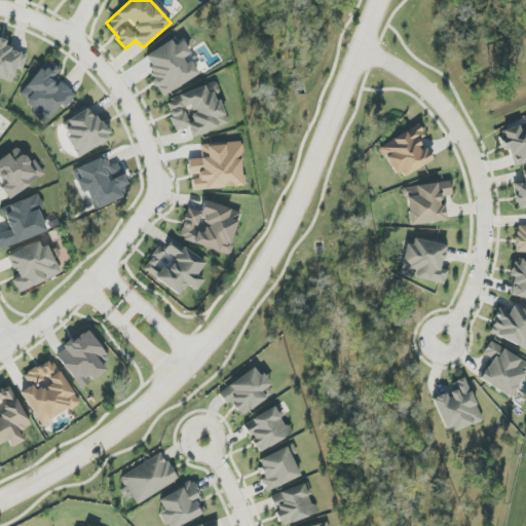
[(0,81),(11,84),(15,69),(23,71),(27,54),(4,48),(6,41),(0,39),(0,81)]
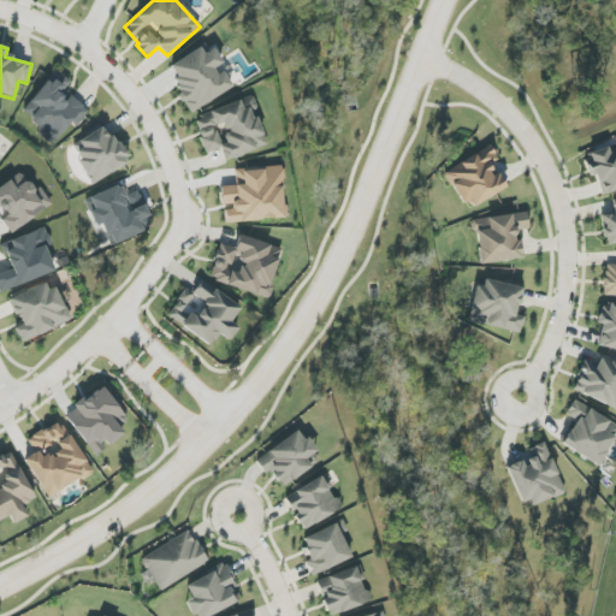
[(193,112),(231,89),(218,66),(223,63),(214,48),(205,54),(201,48),(166,69),(193,112)]
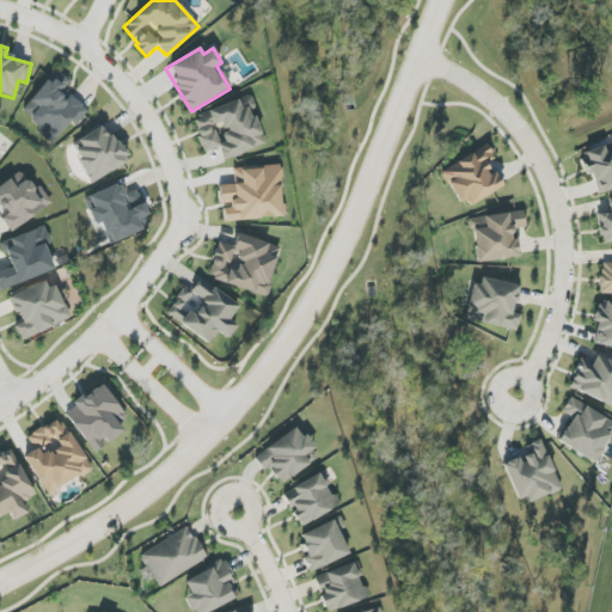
[(20,115),(55,141),(69,121),(77,126),(89,110),(63,91),(71,81),(54,69),(20,115)]
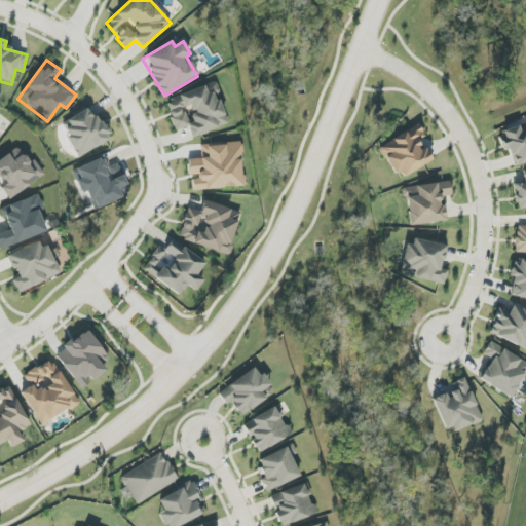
[(165,100),(176,132),(188,127),(191,137),(228,124),(218,96),(220,95),(217,83),(165,100)]
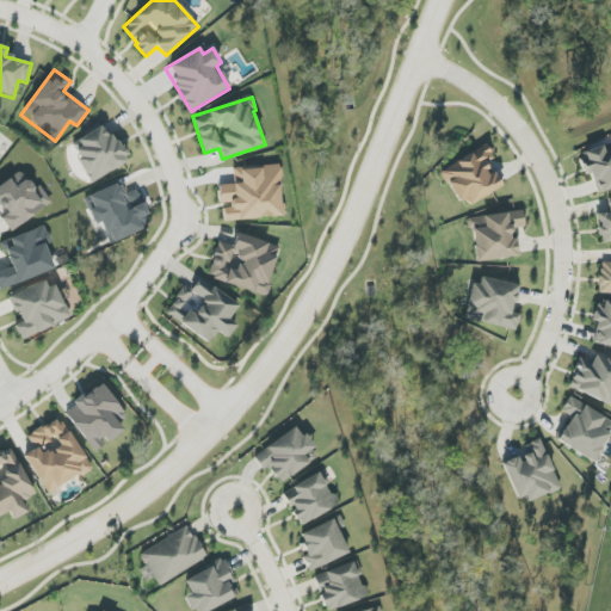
[(91,183),(128,162),(106,124),(71,144),(91,183)]
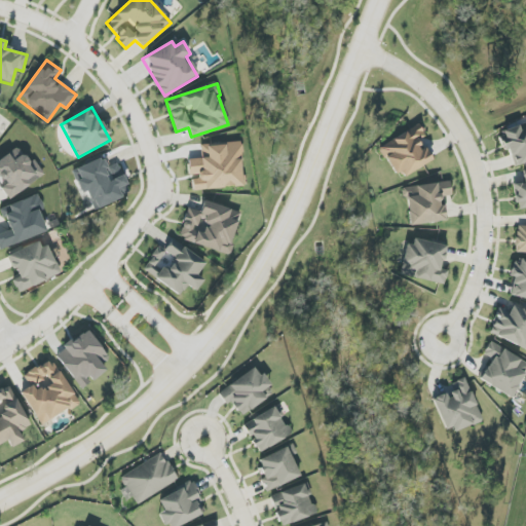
[(525,123),(501,130),(512,166),(525,162),(525,123)]
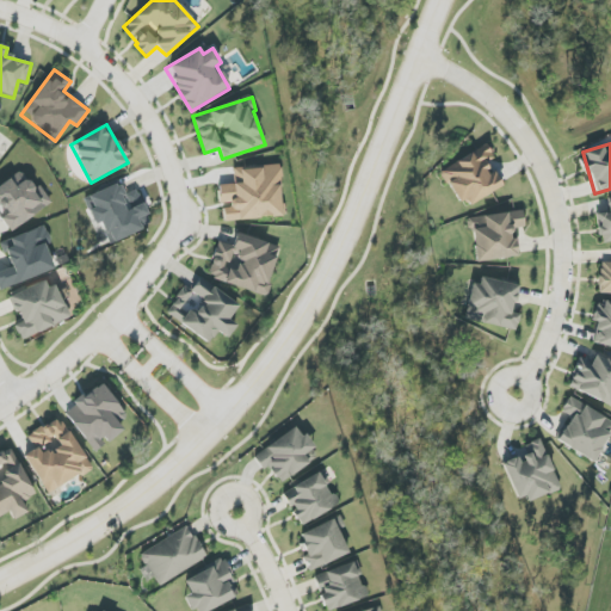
[(503,187),(494,172),(491,173),(485,162),(493,158),(487,146),(442,170),(463,209),(503,187)]
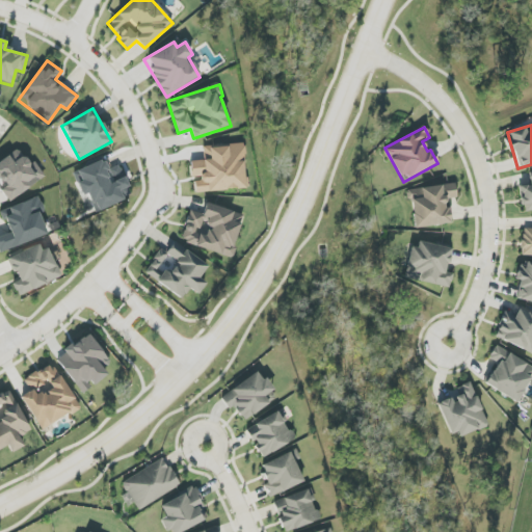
[(195,192),(247,188),(244,143),(204,147),(205,160),(190,161),(191,179),(194,179),(195,192)]
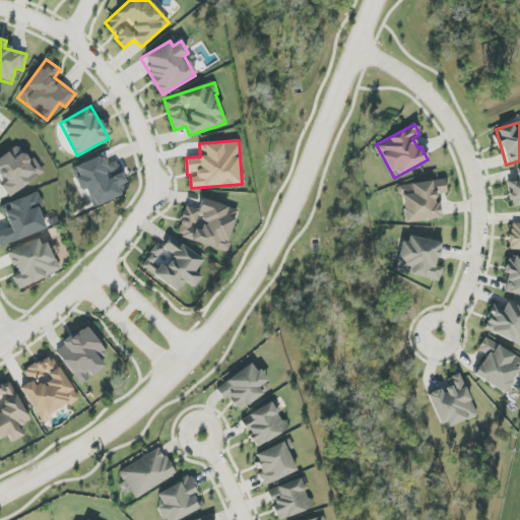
[(45,174),(34,157),(28,161),(19,146),(0,157),(0,181),(9,196),(45,174)]
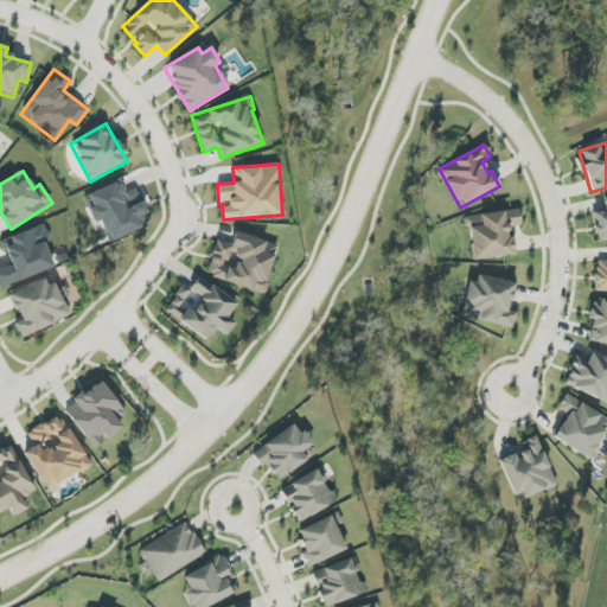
[(109,242),(151,224),(136,189),(123,193),(119,183),(83,197),(94,224),(101,221),(109,242)]
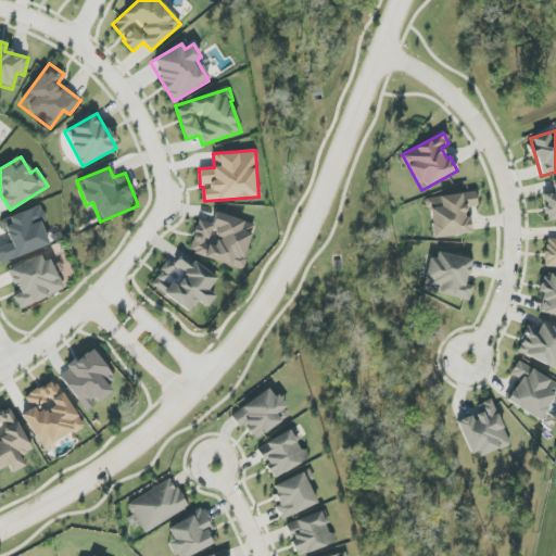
[(546,222),(555,219),(555,180),(553,181),(554,193),(543,196),(546,222)]
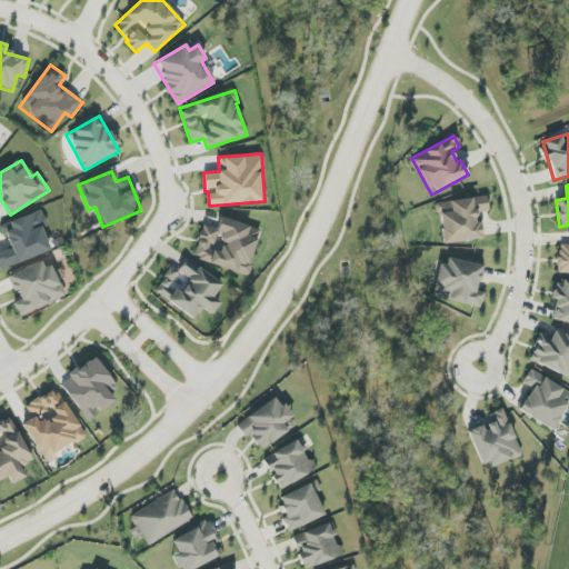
[(489,212),(487,197),(438,202),(442,243),(481,239),(478,213),(489,212)]
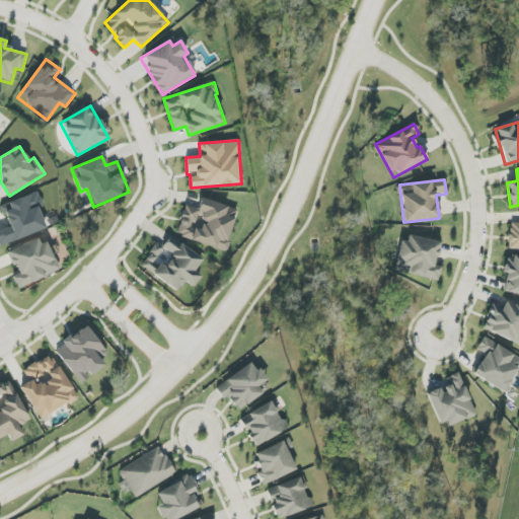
[(0,245),(47,229),(39,208),(44,206),(39,192),(1,205),(9,228),(0,230),(0,245)]
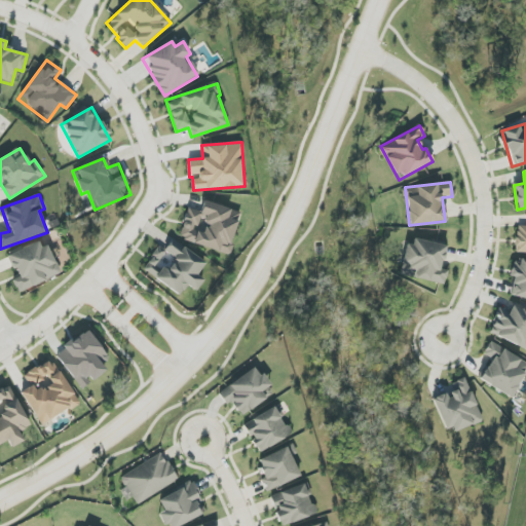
[(242,213),(203,201),(200,212),(188,208),(179,238),(229,255),(242,213)]
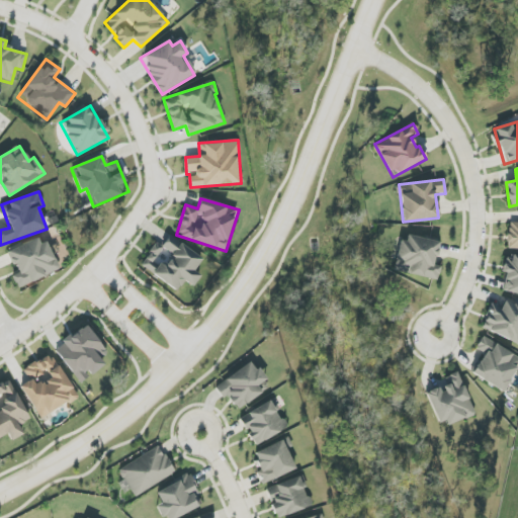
[(517,222),(509,223),(508,249),(517,249),(517,222)]
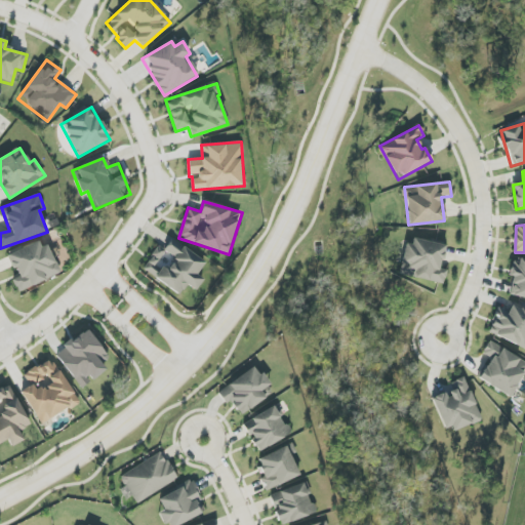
[(445,245),(408,238),(401,275),(443,284),(446,270),(441,269),(445,245)]
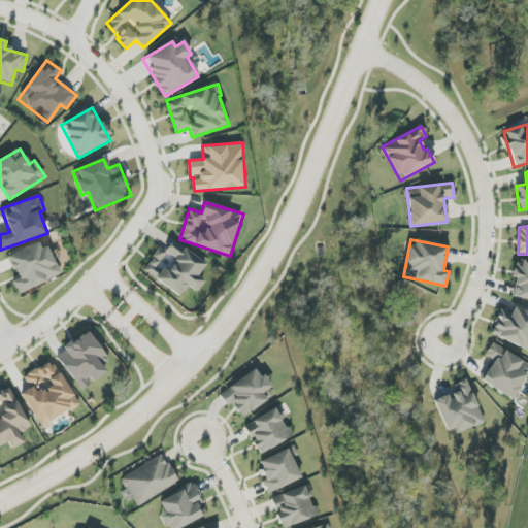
[(13,282),(19,294),(59,276),(44,240),(8,256),(18,278),(13,282)]
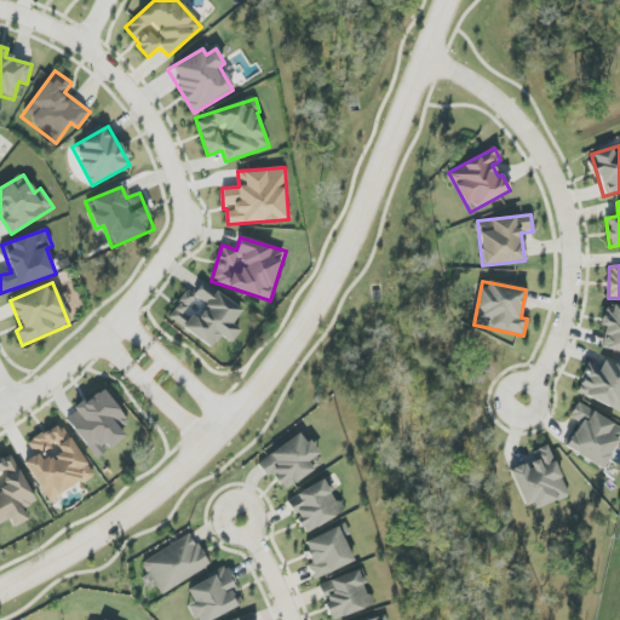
[(242,310),(202,282),(194,296),(187,291),(168,317),(212,349),(220,336),(231,343),(240,331),(233,325),(242,310)]
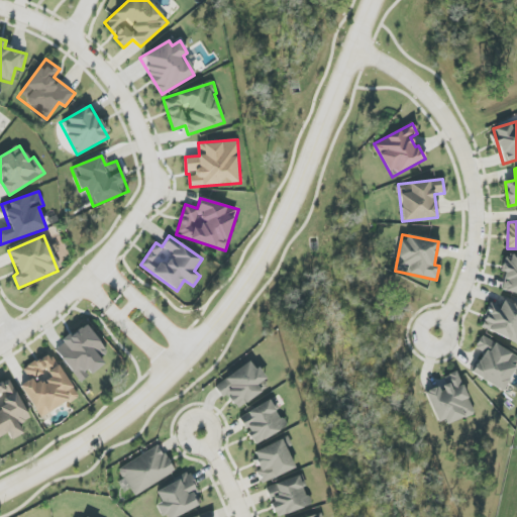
[(516,256),(505,254),(501,271),(505,272),(501,291),(516,294),(516,256)]
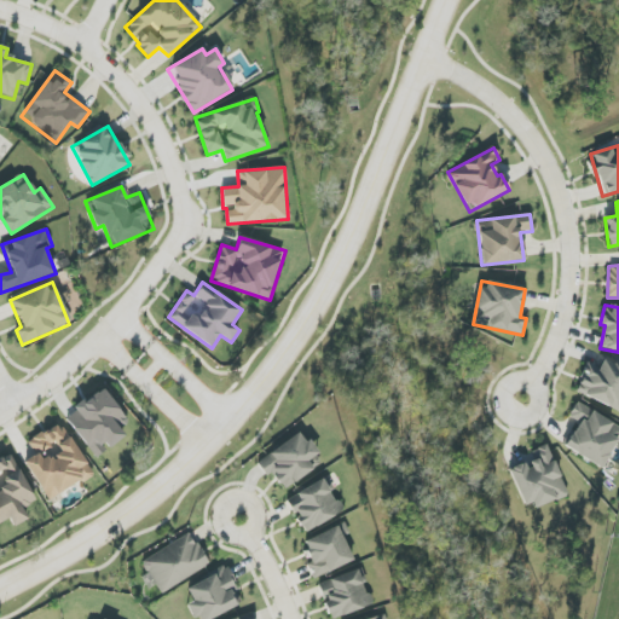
[(574,392),(618,411),(618,364),(603,358),(599,369),(586,364),(574,392)]
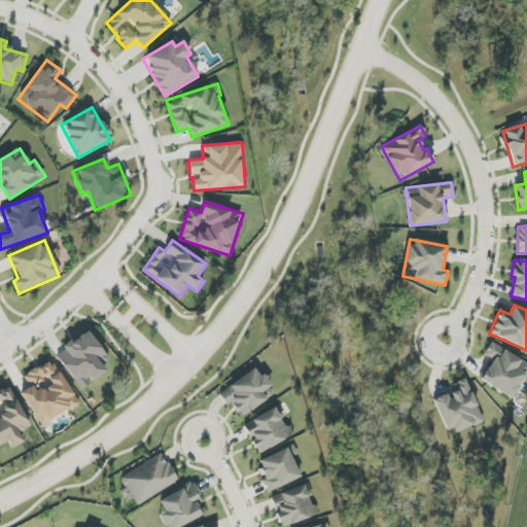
[(82,390),(92,383),(107,372),(102,365),(109,359),(88,330),(55,355),(82,390)]
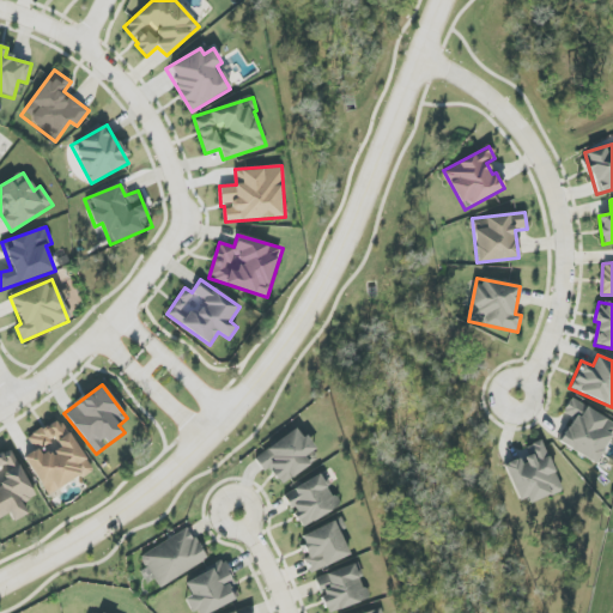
[(612,436),(612,423),(571,399),(563,412),(572,418),(558,442),(595,465),(612,436)]
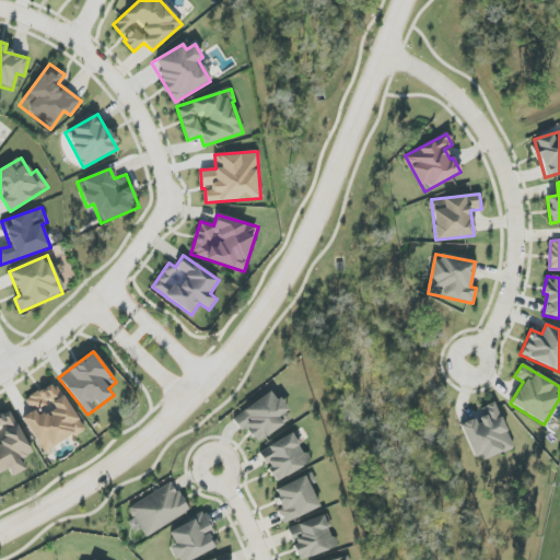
[(22,418),(44,454),(83,429),(54,382),(25,399),(33,411),(22,418)]
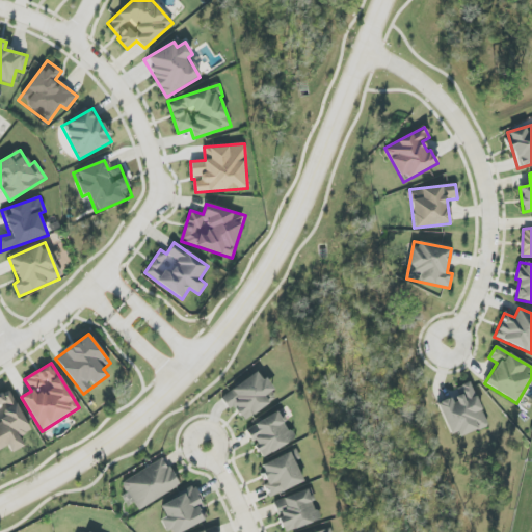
[(220,397),(229,409),(233,406),(243,421),(277,397),(259,371),(220,397)]
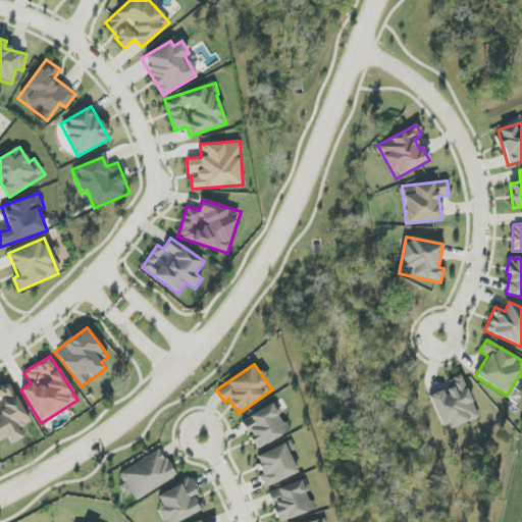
[(429,397),(444,431),(478,417),(461,375),(447,381),(450,388),(429,397)]
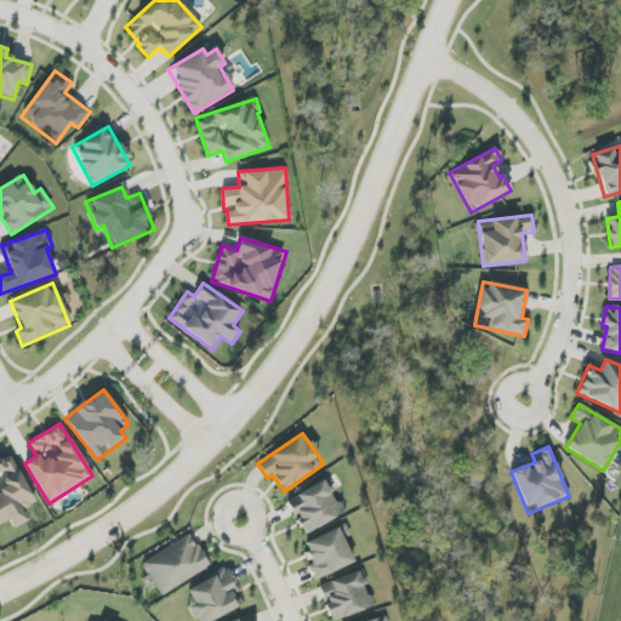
[(35,503),(11,455),(0,460),(0,524),(10,520),(13,528),(28,520),(22,510),(35,503)]
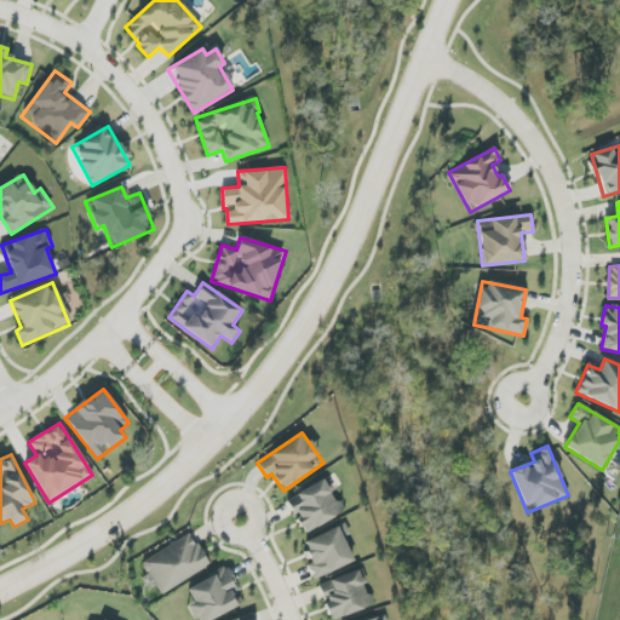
[(343,514),(325,480),(287,500),(305,533),(343,514)]
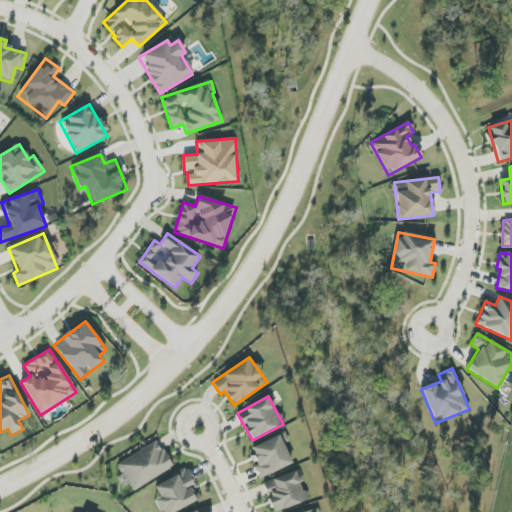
[(292,464),(284,444),(289,442),(285,433),(251,448),(258,465),(254,466),(259,478),(292,464)]
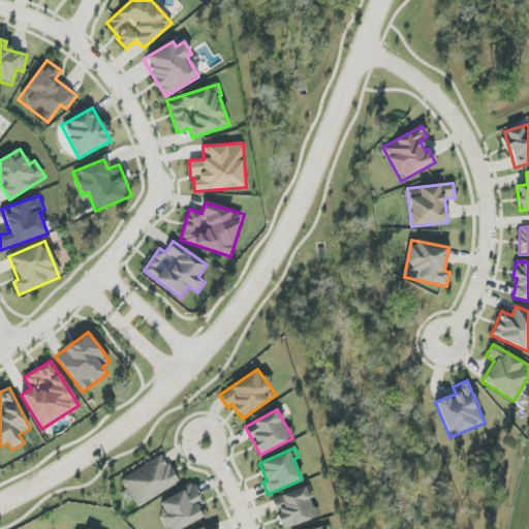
[(121,479),(137,507),(179,484),(162,456),(121,479)]
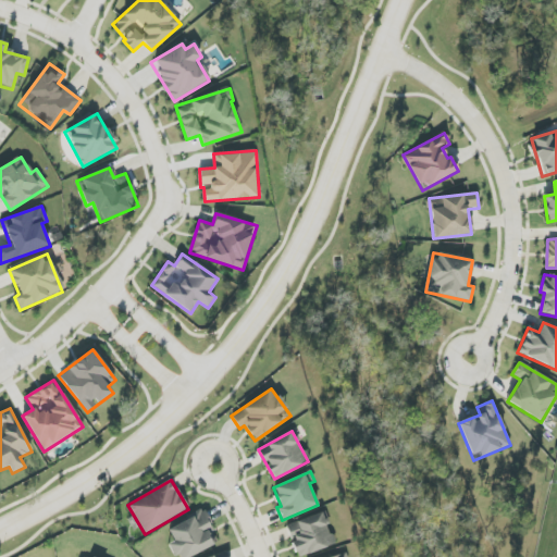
[(168,529),(174,541),(170,543),(176,556),(189,556),(219,543),(203,511),(168,529)]
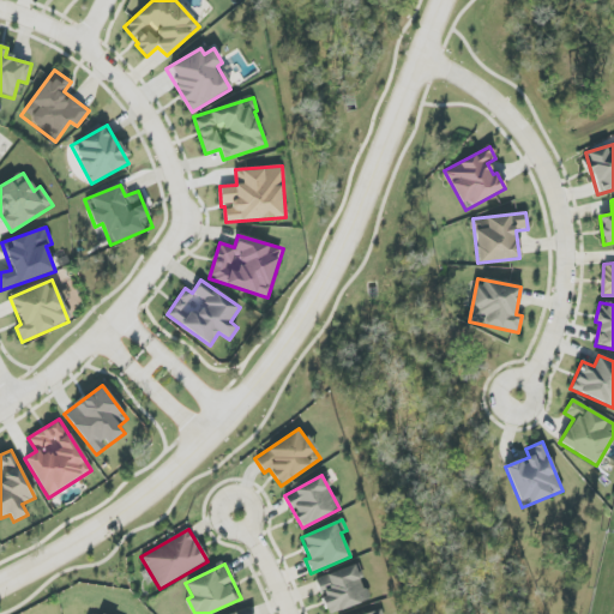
[(327,613),(369,601),(357,565),(315,578),(326,613),(327,613)]
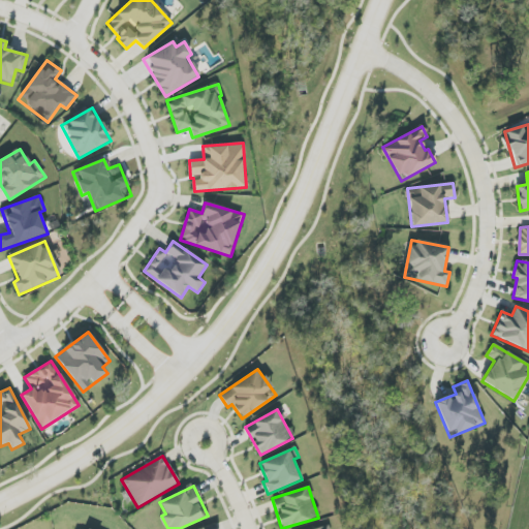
All buildings are outlined.
